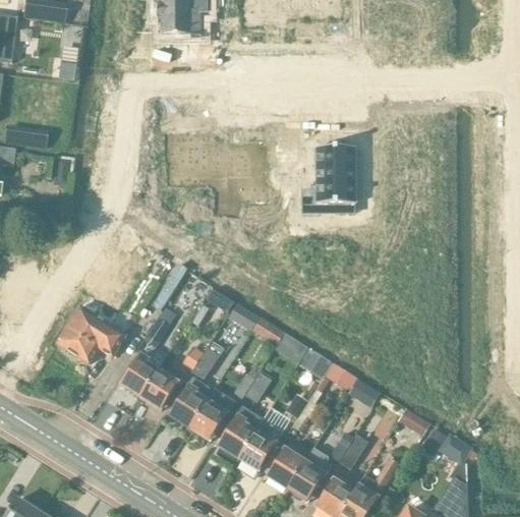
[(157,0),(156,0),(156,16),(160,16),(160,33),(199,32),(199,10),(205,10),(205,0),(157,0)]
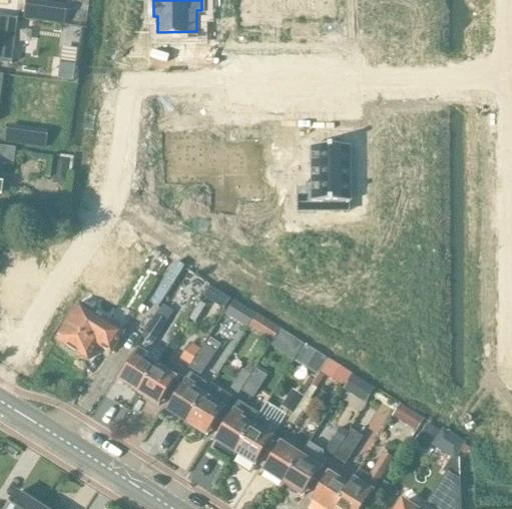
[(239,0),(239,19),(239,20),(275,20),(274,19),(274,8),(287,8),(286,0),(239,0)]
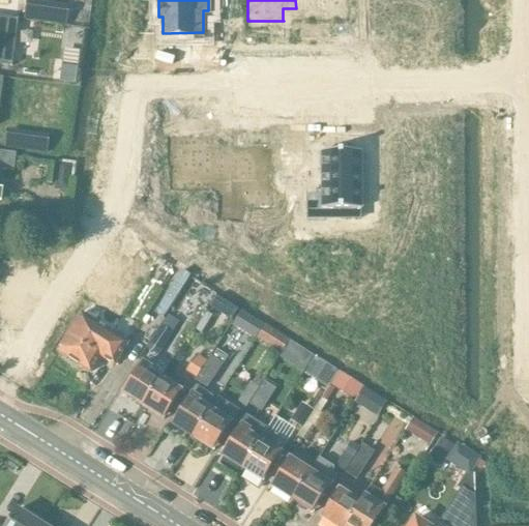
[(295,0),(296,8),(309,8),(309,10),(309,11),(344,11),(344,10),(343,0),(295,0)]
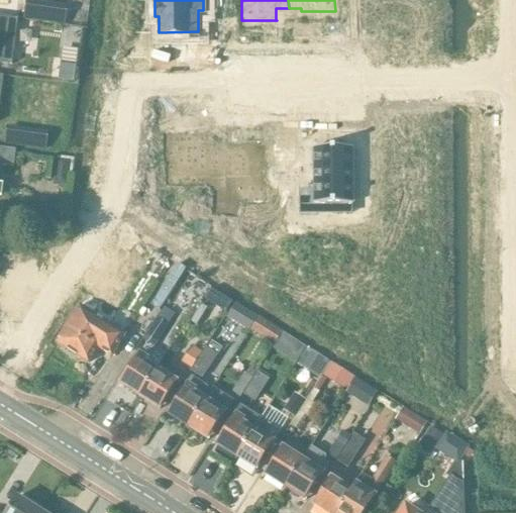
[(399,0),(400,32),(435,32),(434,0),(399,0)]
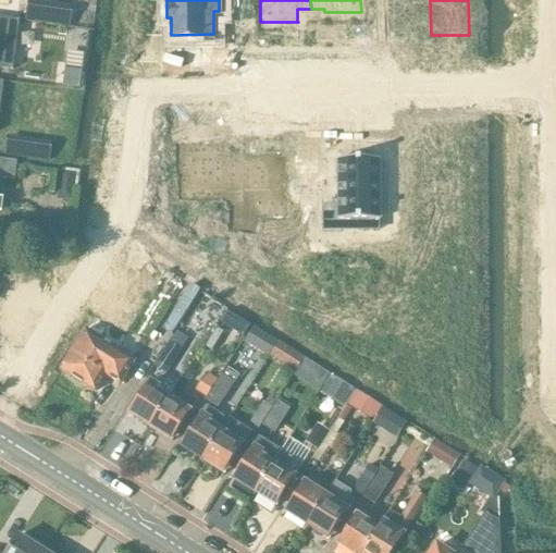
[(56,3),(53,20),(69,22),(71,5),(56,3)]
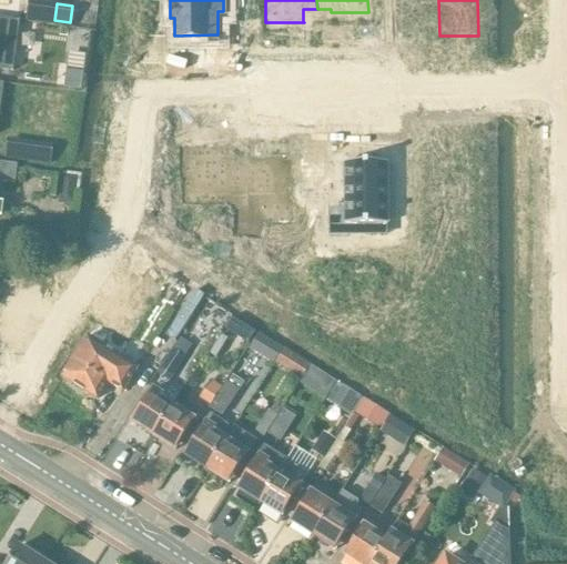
[(0,64),(12,67),(19,17),(0,13),(0,64)]
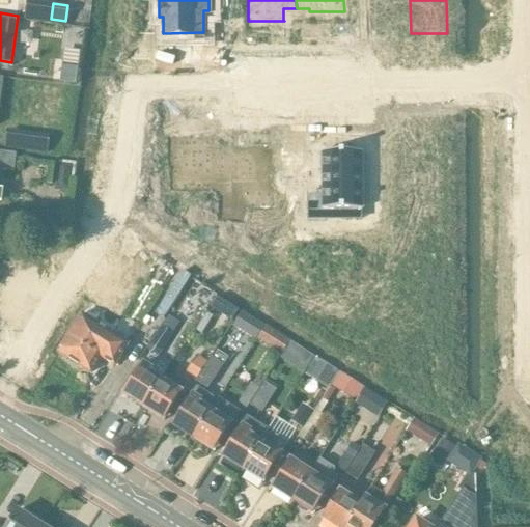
[(33,132),(31,146),(46,148),(48,133),(33,132)]
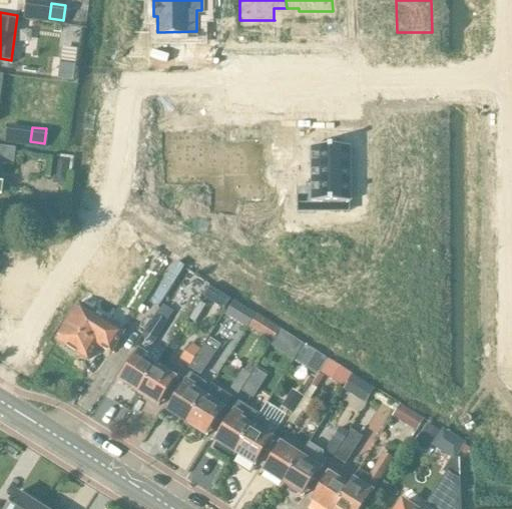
[(0,160),(13,162),(15,145),(0,142),(0,190),(2,179),(0,179),(0,160)]
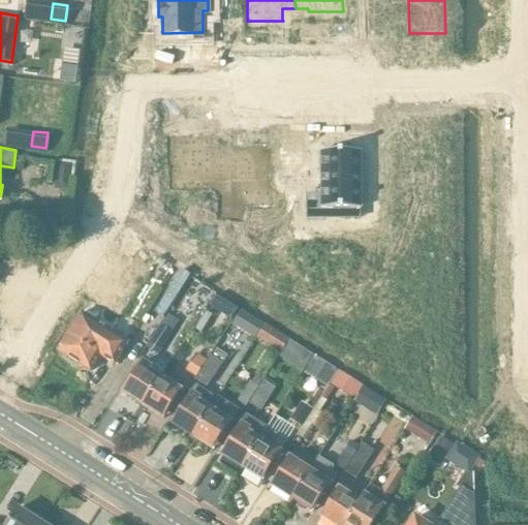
[(306,188),(306,215),(321,215),(321,205),(339,205),(339,215),(358,214),(358,205),(360,205),(360,147),(319,148),(320,188),(306,188)]
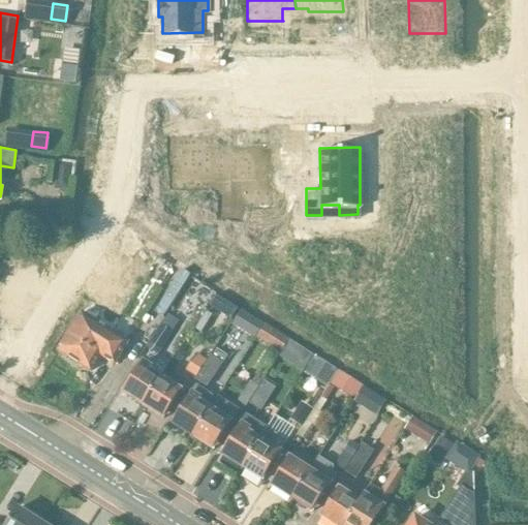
[(56,158),(54,185),(68,186),(71,159),(56,158)]
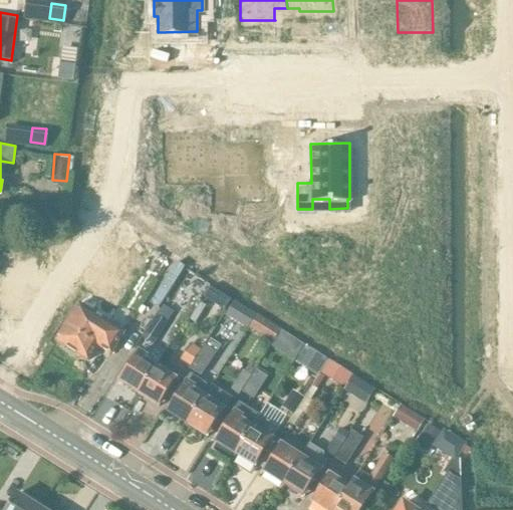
[(230,296),(208,283),(202,294),(223,307),(230,296)]
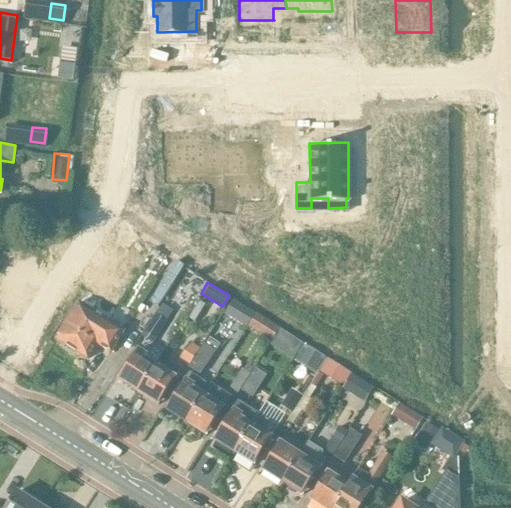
[(108,349),(122,328),(76,299),(54,335),(85,355),(95,341),(108,349)]
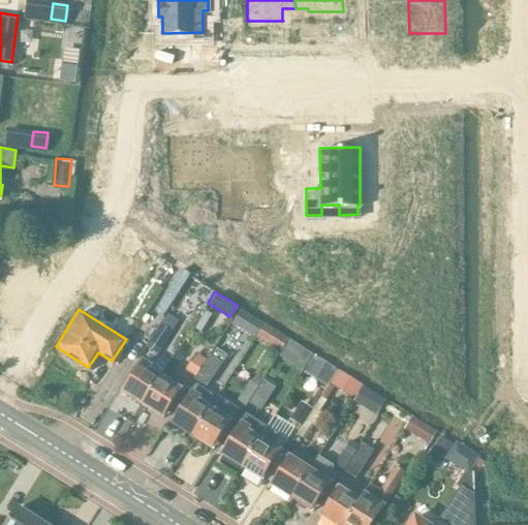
[(156,349),(171,327),(160,320),(146,343),(156,349)]
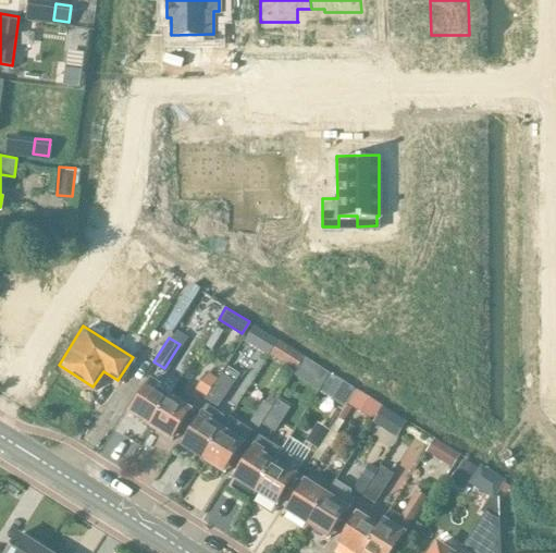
[(295,367),(303,354),(292,347),(284,360),(295,367)]
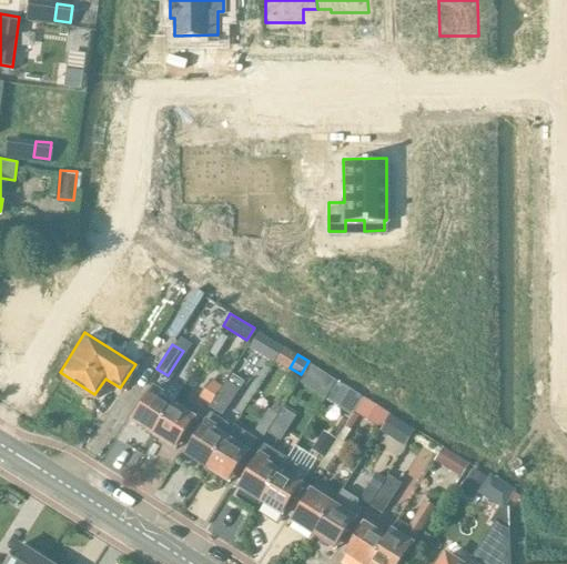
[(219,412),(235,385),(223,378),(206,404),(219,412)]
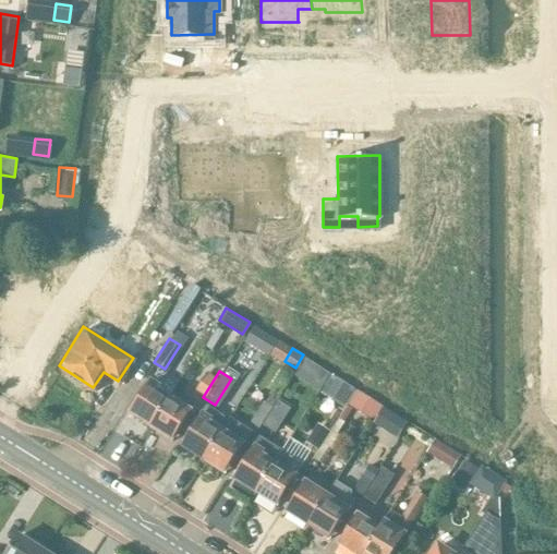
[(148,423),(168,395),(155,386),(160,378),(153,373),(150,377),(149,377),(133,404),(132,404),(128,410),(148,423)]
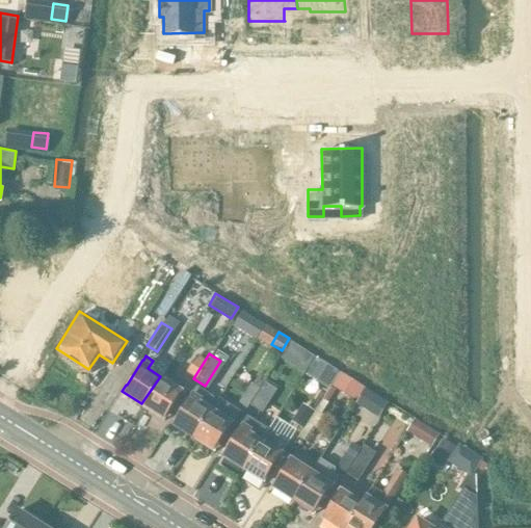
[(335,367),(316,355),(309,367),(327,378),(335,367)]
